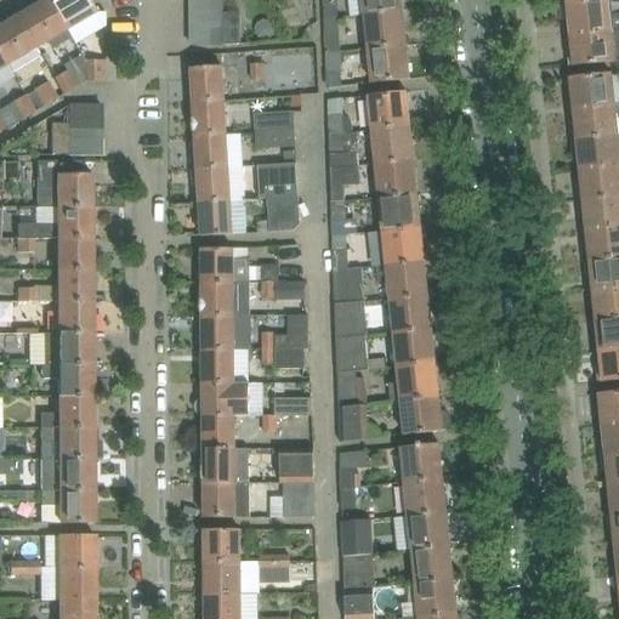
[(34,46),(63,29),(45,0),(37,0),(15,13),(34,46)]
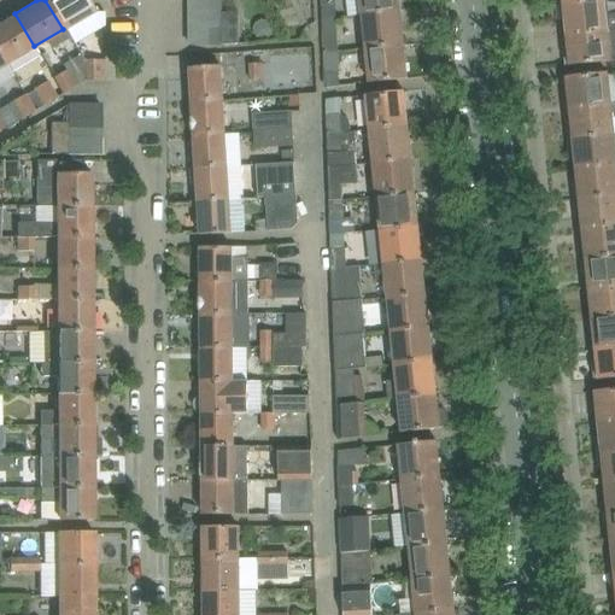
[(93,11),(86,0),(45,0),(63,29),(93,11)]
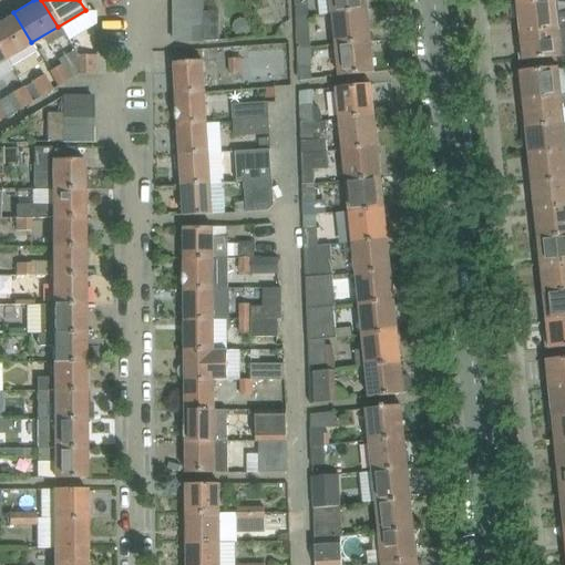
[(172,0),(173,10),(201,9),(201,0),(172,0)]
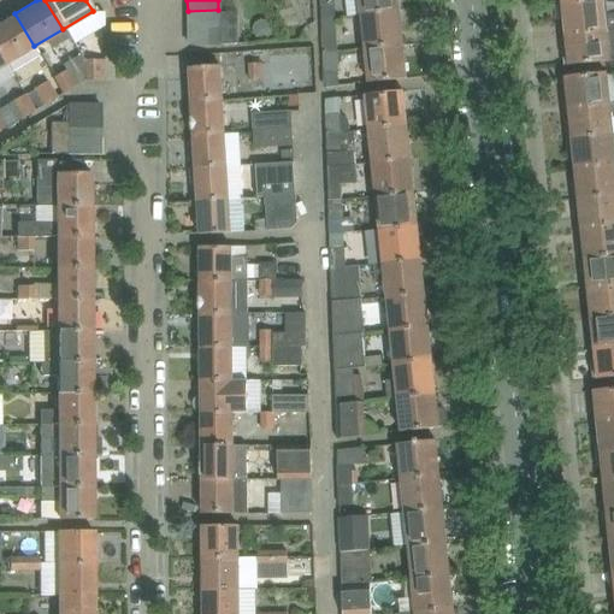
[(356,0),(359,13),(397,10),(396,0),(356,0)]
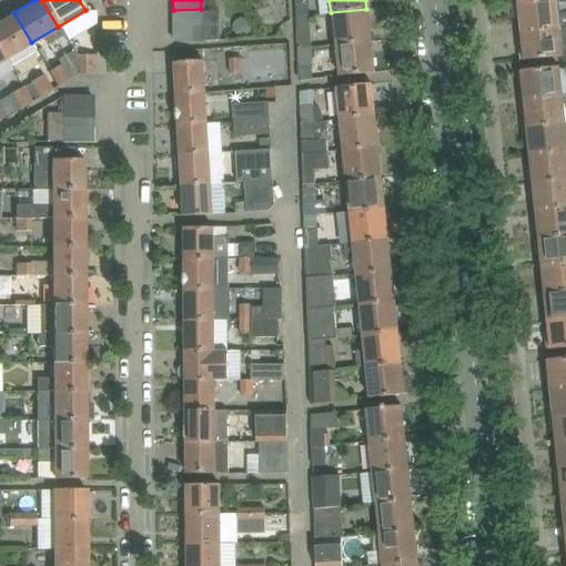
[(565,10),(556,11),(555,0),(544,0),(513,3),(515,21),(518,20),(521,31),(565,24),(565,10)]
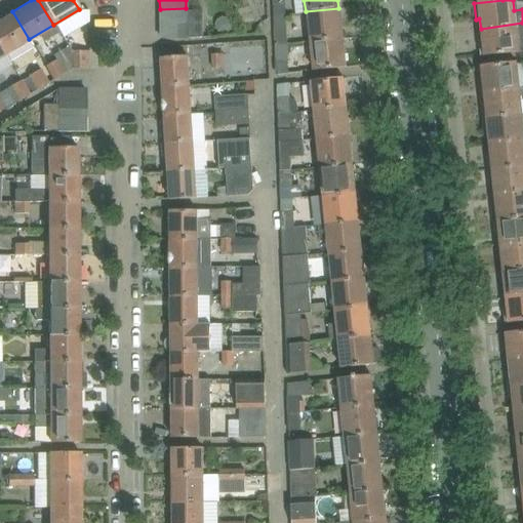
[(160,9),(160,22),(186,22),(186,8),(160,9)]
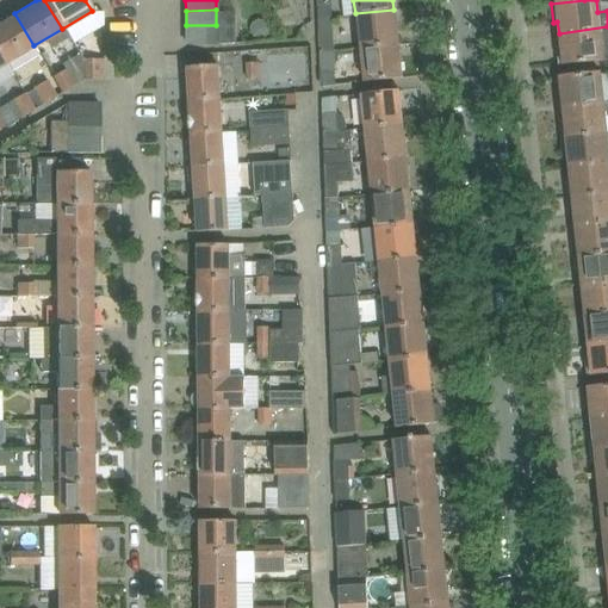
[(216,43),(234,43),(234,10),(216,10),(216,25),(216,43)]
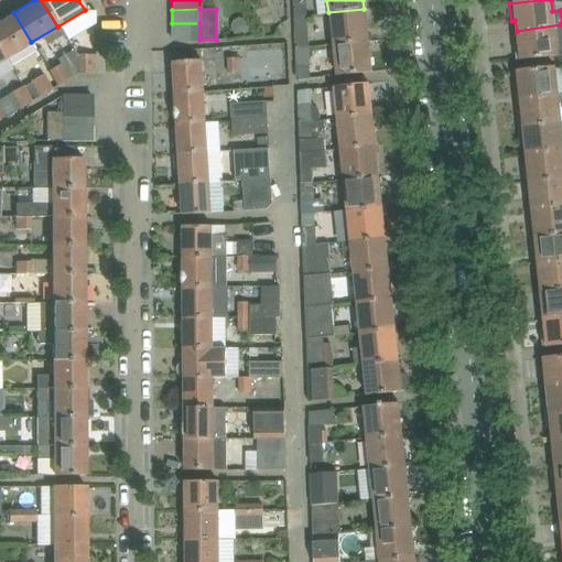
[(332,43),(367,39),(364,9),(328,12),(332,43)]
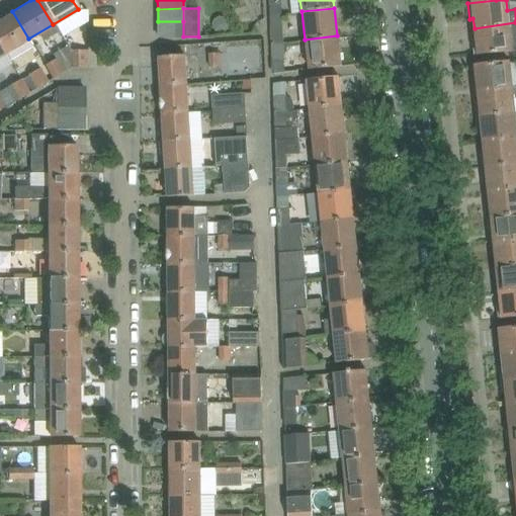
[(0,47),(4,54),(28,38),(12,11),(0,18),(0,47)]
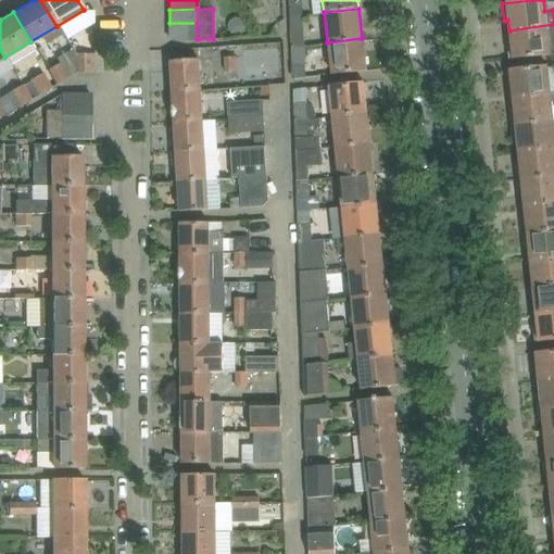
[(170,23),(170,39),(197,39),(197,23),(170,23)]
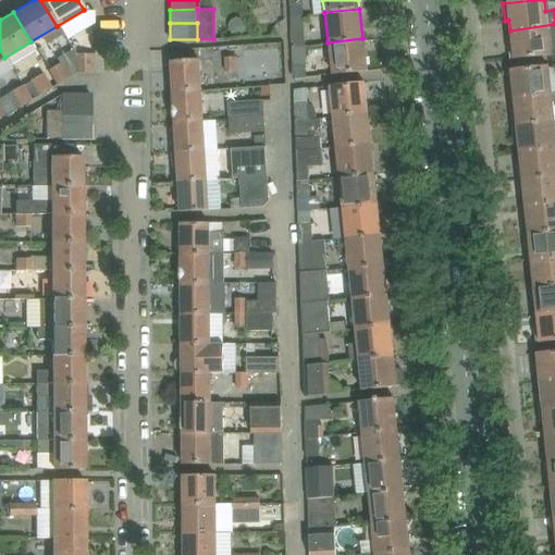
[(554,24),(510,31),(512,39),(507,40),(508,58),(530,56),(550,53),(554,52),(554,24)]
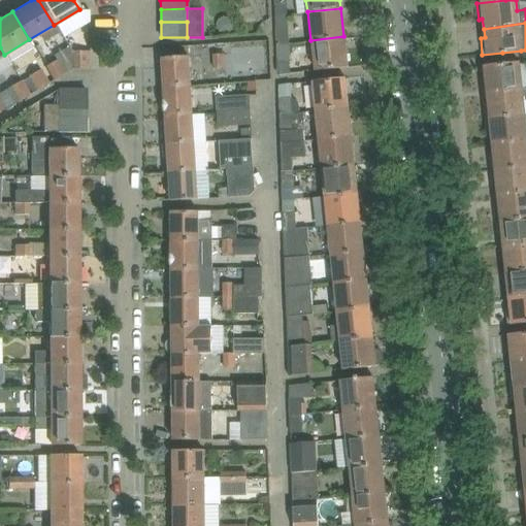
[(287,25),(274,25),(275,43),(288,42),(287,25)]
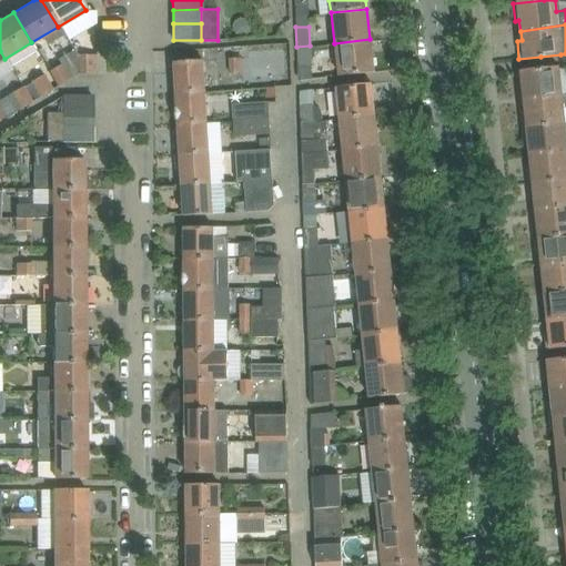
[(337,74),(373,71),(370,39),(334,43),(337,74)]
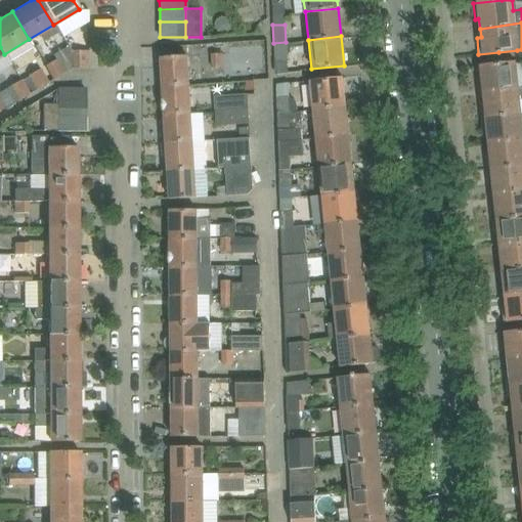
[(274,60),(284,60),(287,60),(286,42),(273,43),(274,60)]
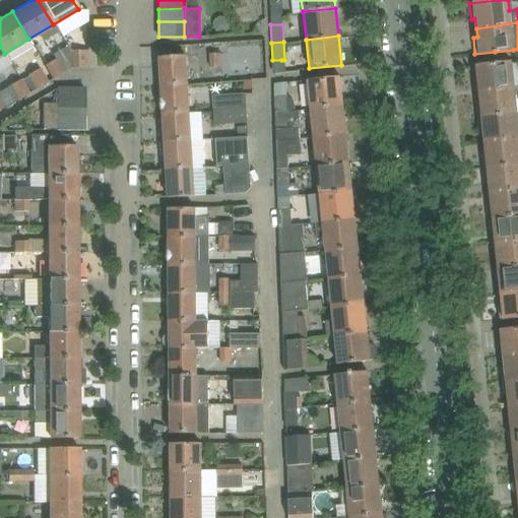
[(4,54),(0,47),(0,69),(9,64),(4,54)]
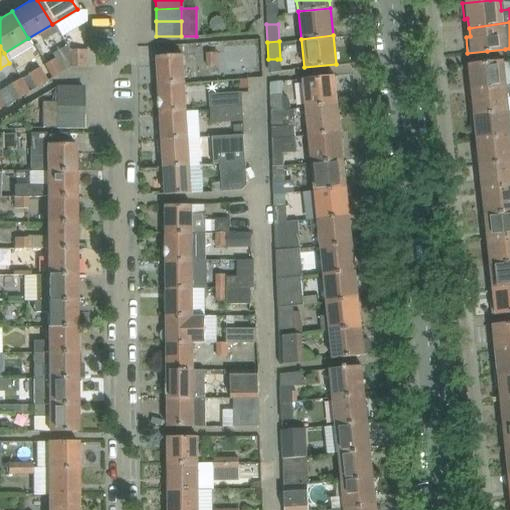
[(69,50),(68,50),(69,66),(81,66),(85,66),(85,50),(81,50),(69,50)]
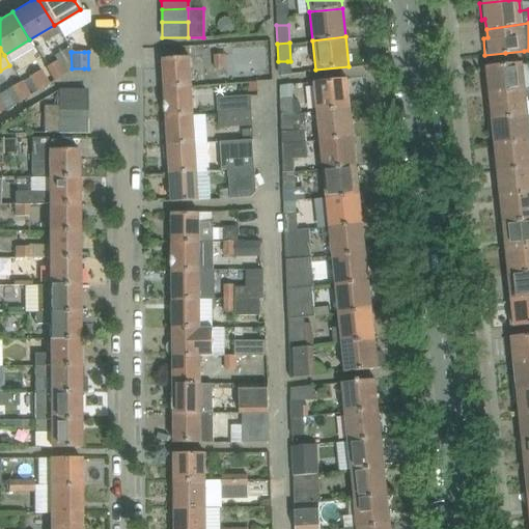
[(224,52),(213,53),(214,68),(225,67),(224,52)]
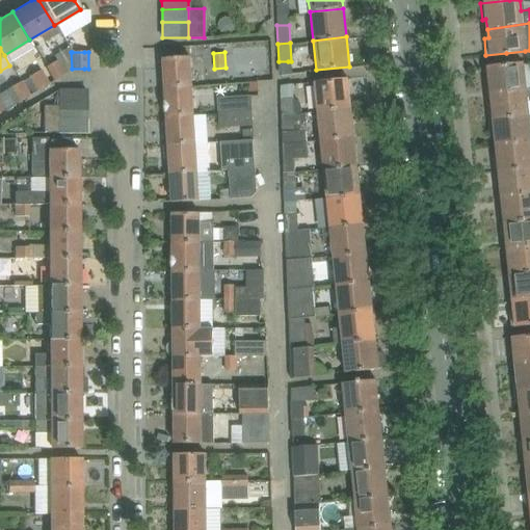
[(187,55),(183,56),(162,57),(164,86),(189,84),(187,55)]
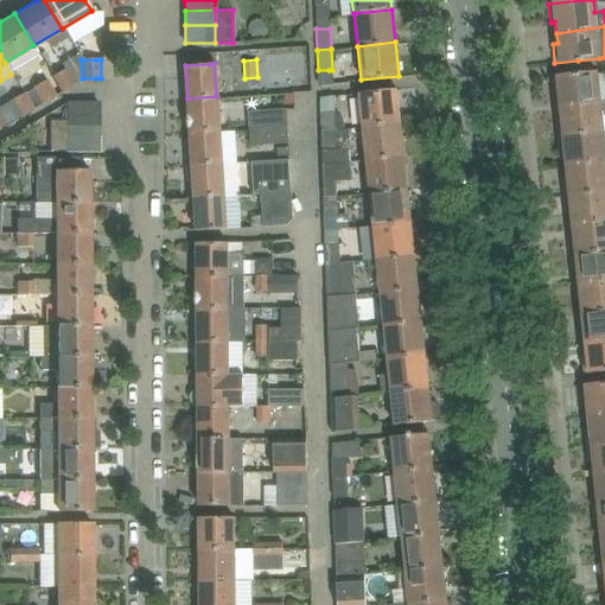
[(71,84),(62,68),(50,75),(59,91),(71,84)]
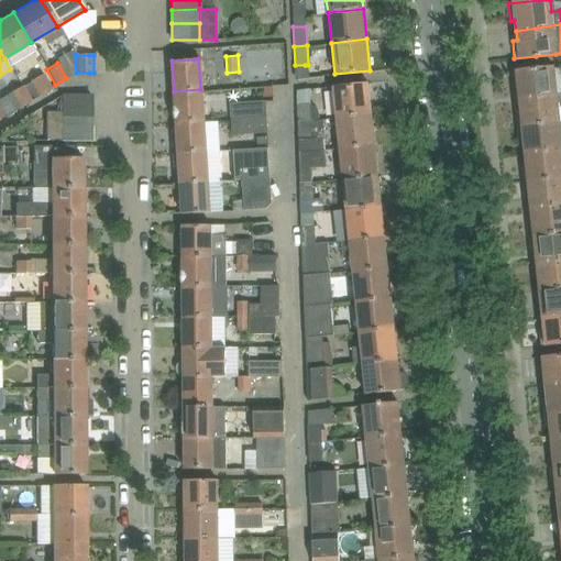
[(519,98),(557,94),(553,65),(510,69),(513,88),(518,88),(519,98)]
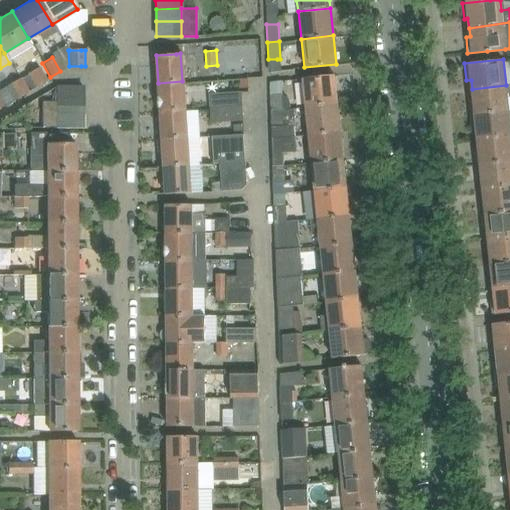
[(35,86),(45,80),(37,66),(27,72),(35,86)]
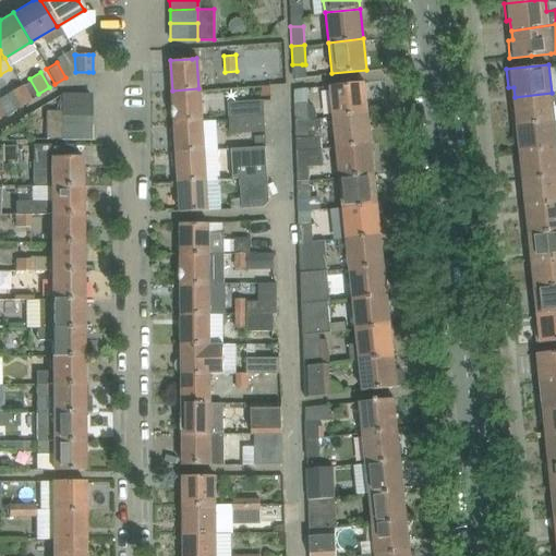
[(328,85),(331,116),(366,112),(363,81),(328,85)]
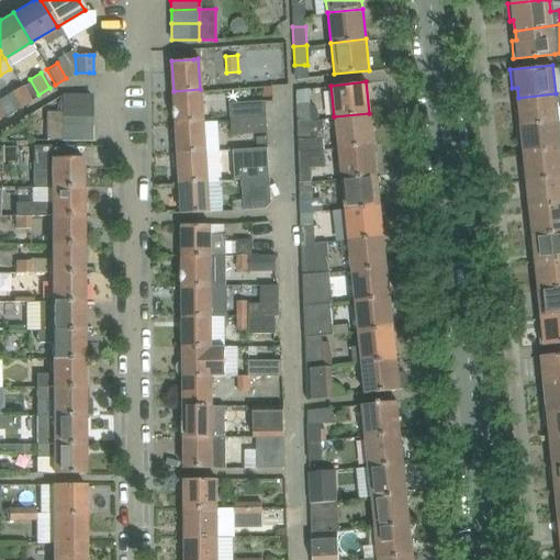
[(9,91),(18,107),(29,100),(20,85),(9,91)]
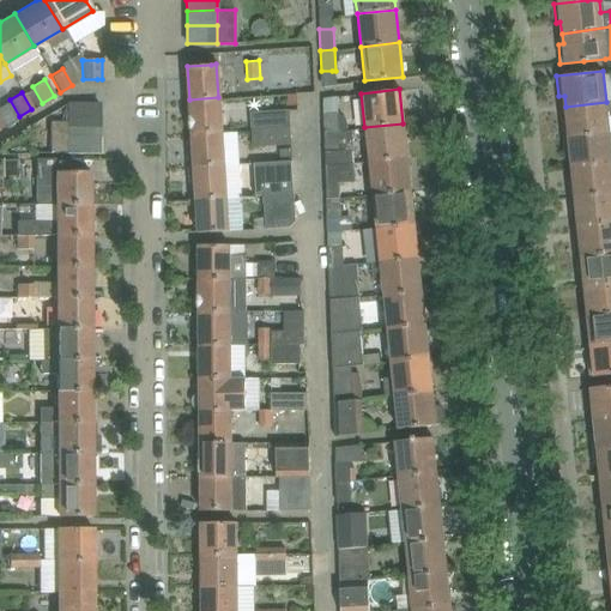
[(218,97),(189,100),(191,132),(221,131),(218,97)]
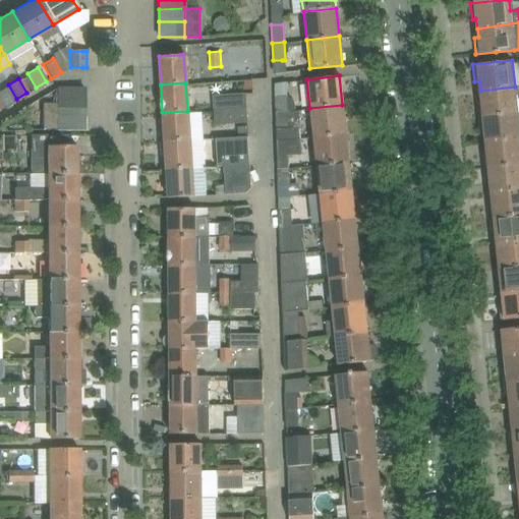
[(480,91),(480,99),(476,100),(478,116),(517,112),(518,112),(516,99),(518,98),(518,85),(515,87),(514,87),(480,91)]
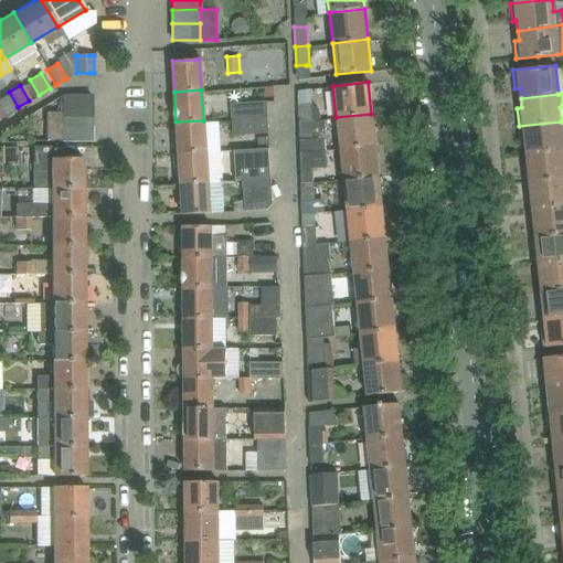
[(61,109),(89,109),(89,94),(61,94),(61,109)]
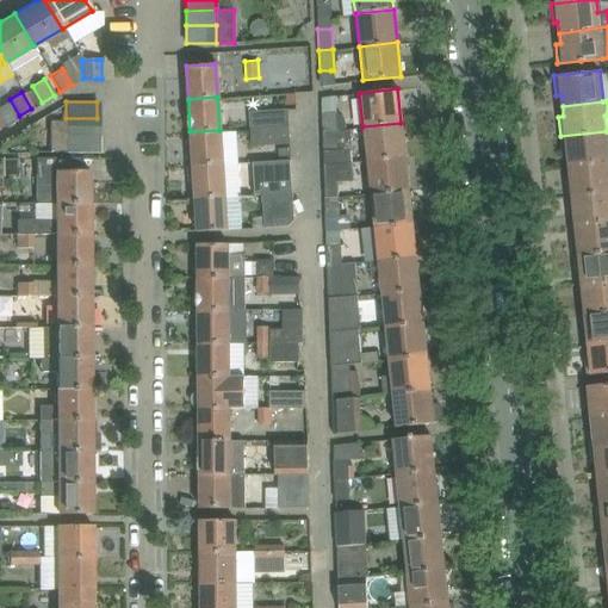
[(249,128),(287,125),(286,109),(248,111),(249,128)]
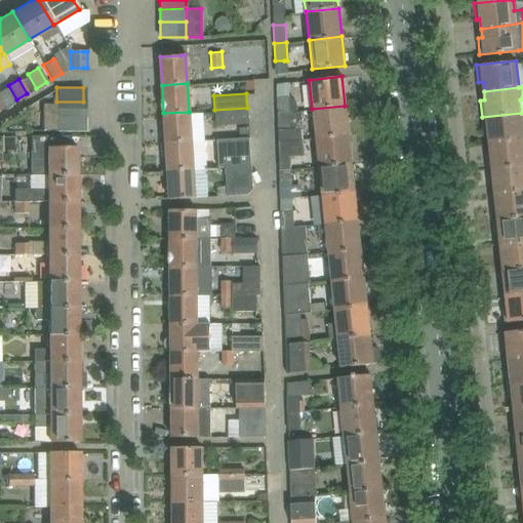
[(288,94),(276,94),(277,112),(289,111),(288,94)]
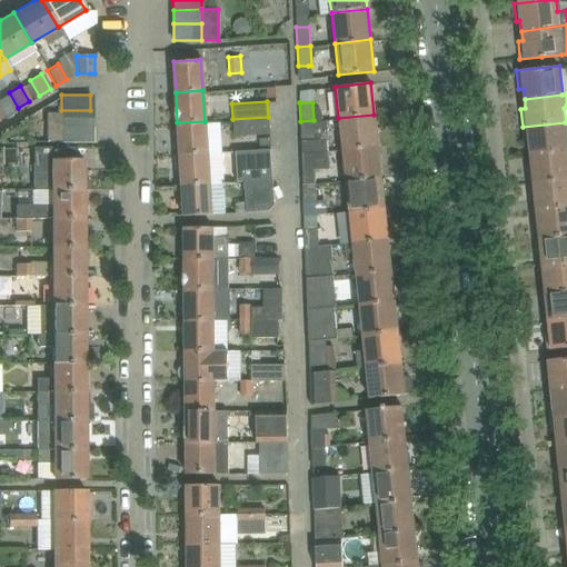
[(61,126),(90,126),(90,110),(61,110),(61,112),(61,126)]
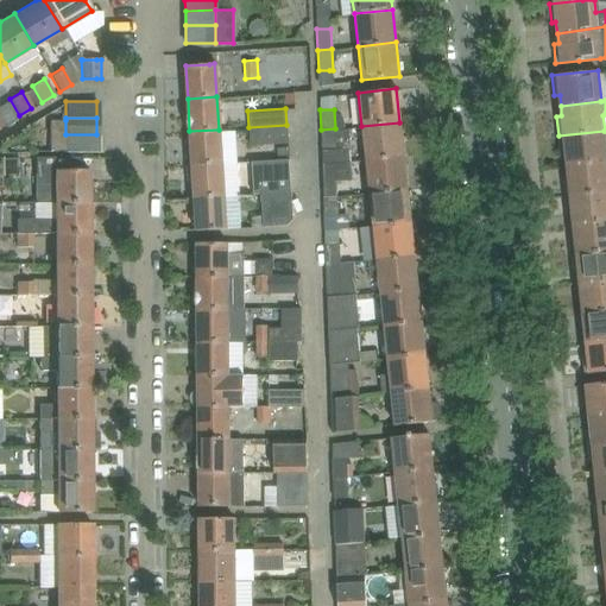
[(48,120),(48,125),(48,151),(67,151),(65,134),(65,120),(48,120)]
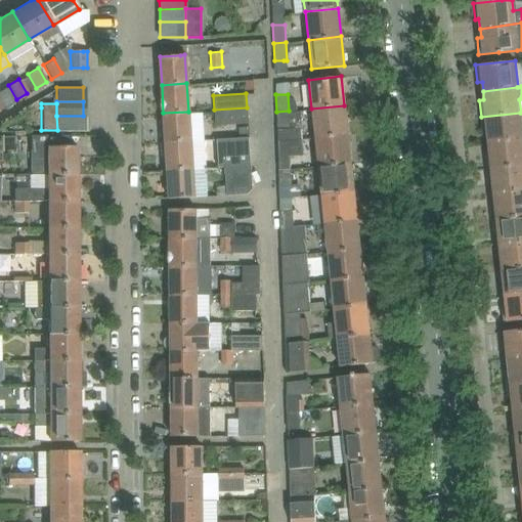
[(347,133),(344,105),(311,109),(314,137),(347,133)]
